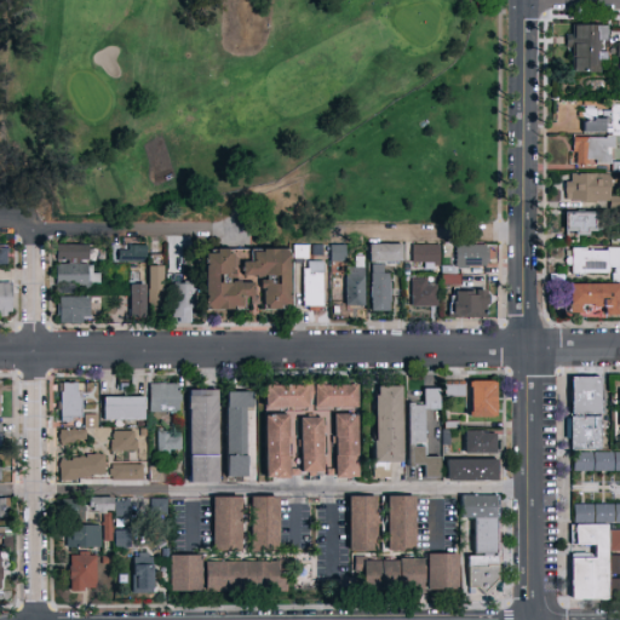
[(601,72),(572,72),(572,26),(601,26),(601,72)]
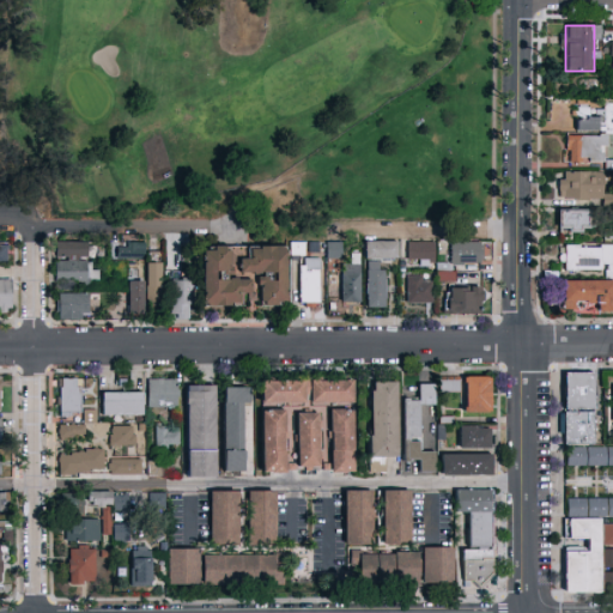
[(612,133),(577,133),(577,117),(600,117),(600,104),(612,104),(612,133)]
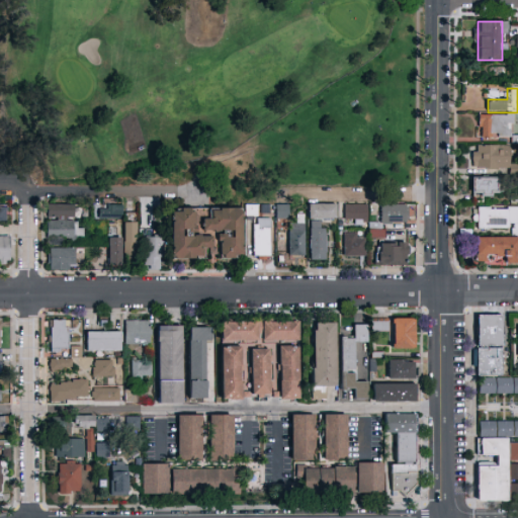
[(511,115),(511,138),(479,138),(479,115),(511,115)]
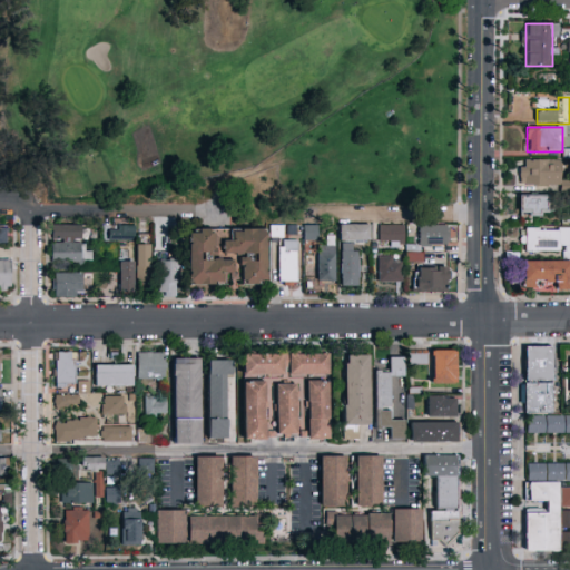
[(560,160),(560,185),(519,185),(519,160),(560,160)]
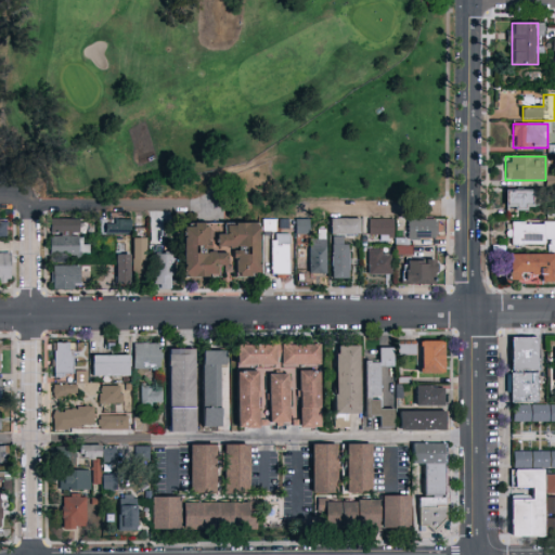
[(532,192),(532,210),(505,210),(505,192),(532,192)]
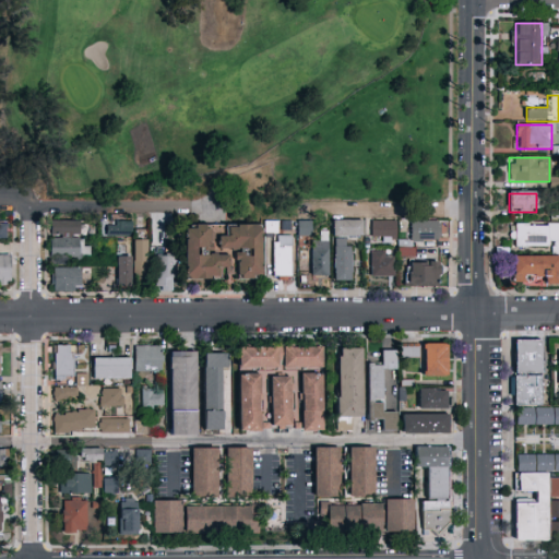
[(333,280),(333,221),(361,221),(361,237),(352,237),(352,280),(333,280)]
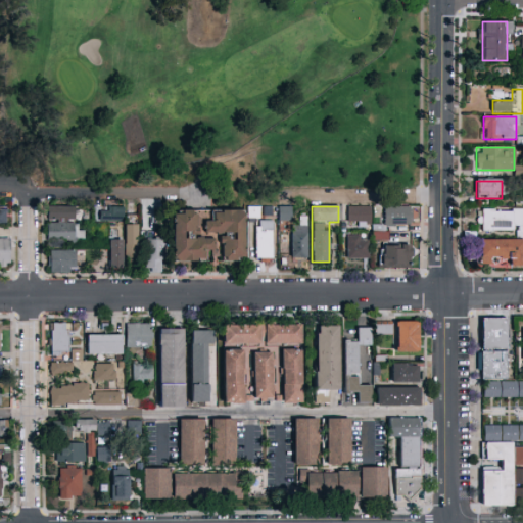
[(371,226),(346,226),(346,206),(371,206),(371,226)]
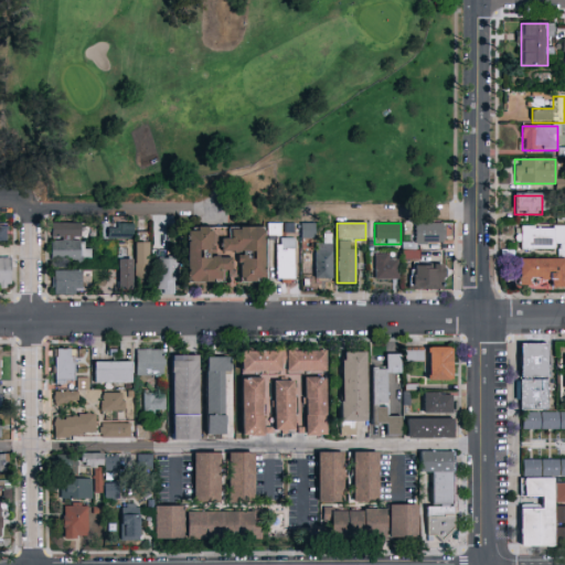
[(444,223),(444,243),(415,243),(415,223),(444,223)]
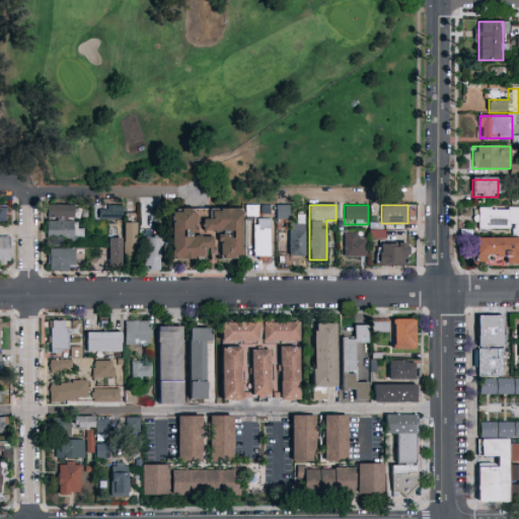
[(74,207),(74,229),(82,229),(82,239),(47,239),(47,206),(74,207)]
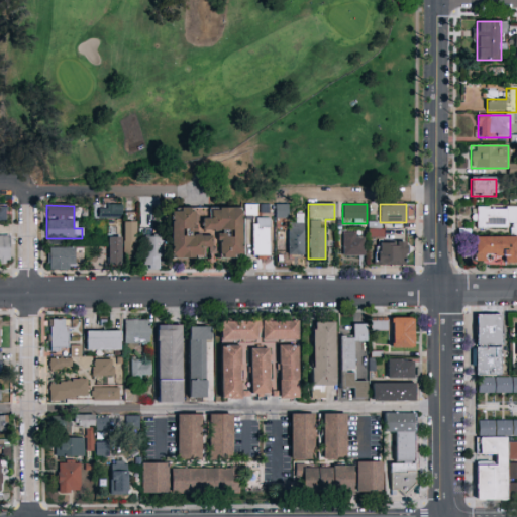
[(121,205),(121,218),(95,219),(95,205),(121,205)]
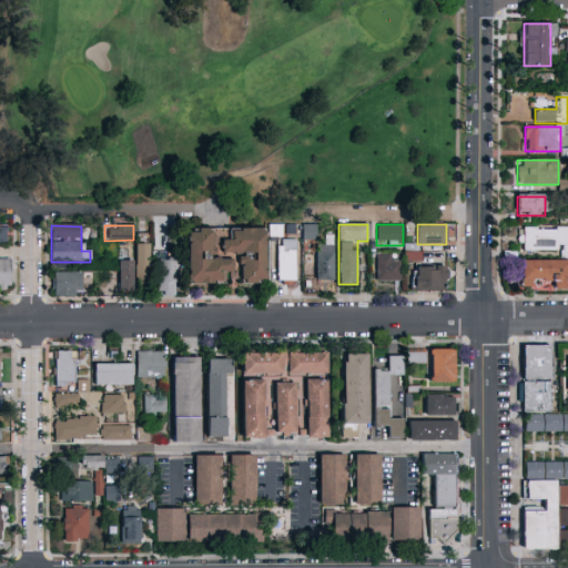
[(302,241),(302,225),(317,225),(317,241),(302,241)]
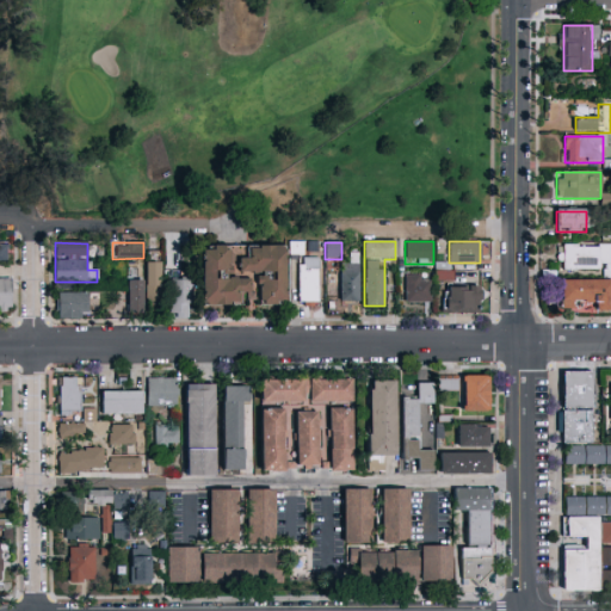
[(600,270),(560,270),(560,245),(610,245),(610,264),(600,264),(600,270)]
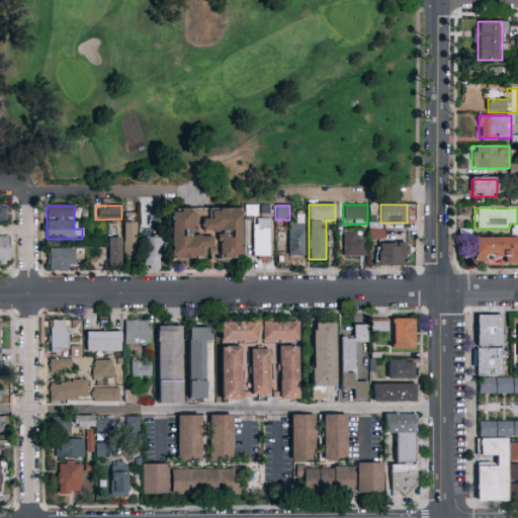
[(242,208),(243,259),(220,259),(220,231),(201,231),(201,217),(209,217),(209,208),(242,208)]
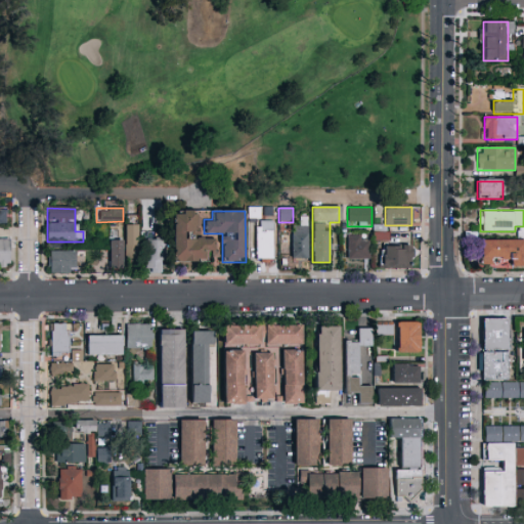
[(173,212),(199,212),(199,238),(214,238),(214,252),(207,252),(207,262),(173,262),(173,212)]
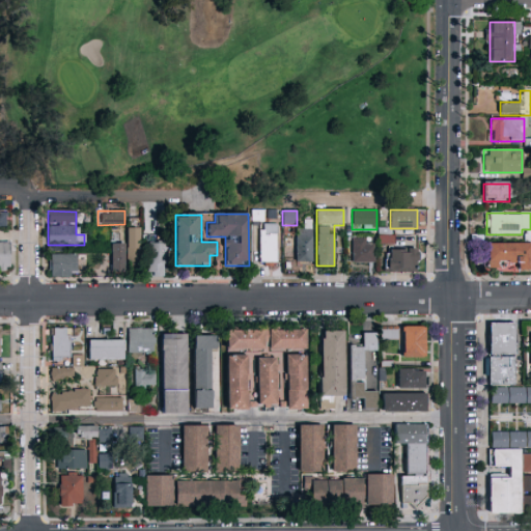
[(259,225),(277,225),(277,263),(259,263),(259,225)]
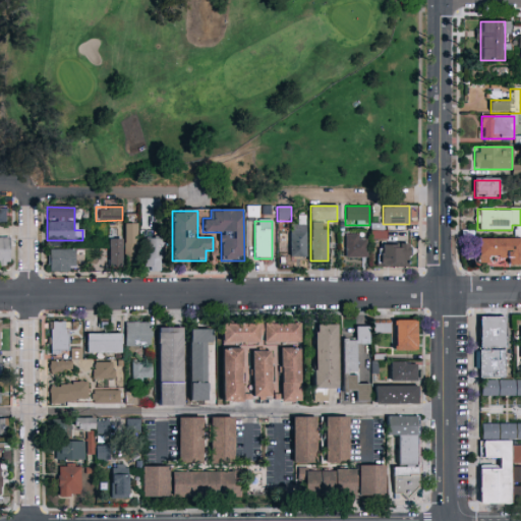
[(125,223),(136,223),(136,257),(125,257),(125,223)]
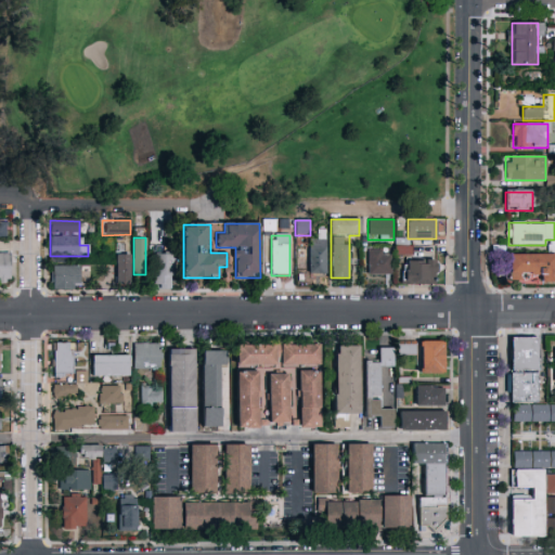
[(325,274),(309,274),(309,239),(325,239),(325,274)]
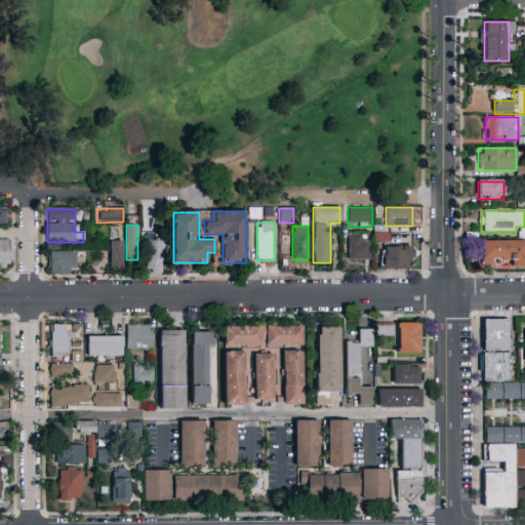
[(371,240),(389,240),(389,232),(371,231),(371,240)]
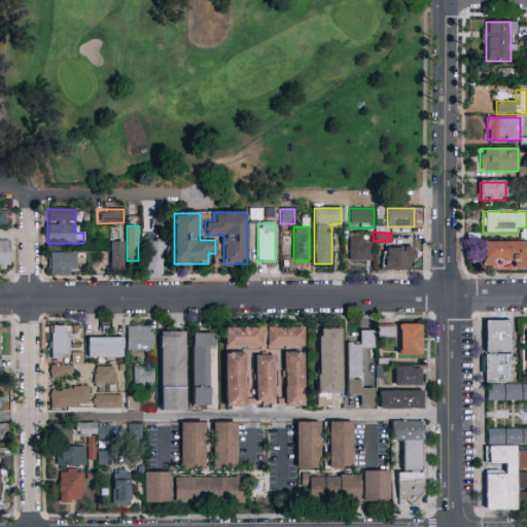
[(349,261),(349,238),(371,238),(371,261),(349,261)]
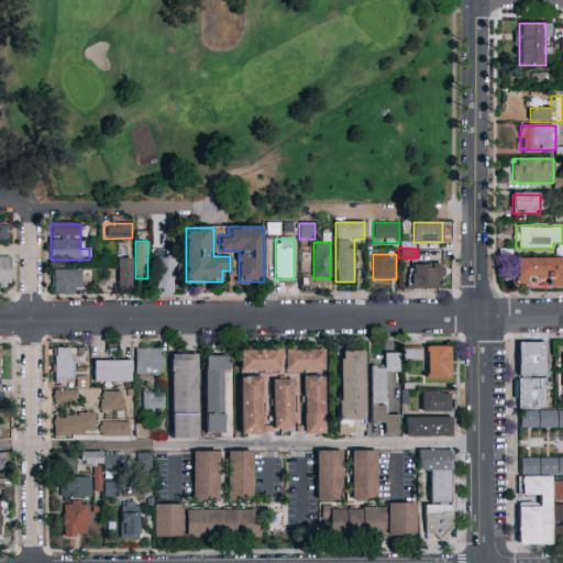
[(0,256),(9,256),(9,286),(0,286),(0,256)]
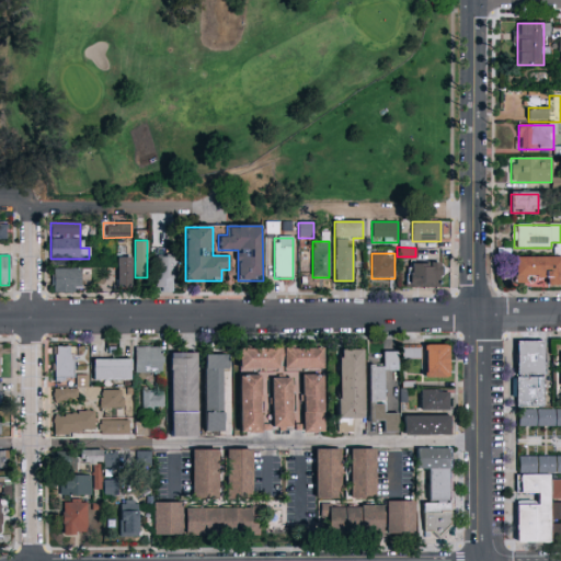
[(176,256),(176,290),(157,290),(157,256),(176,256)]
